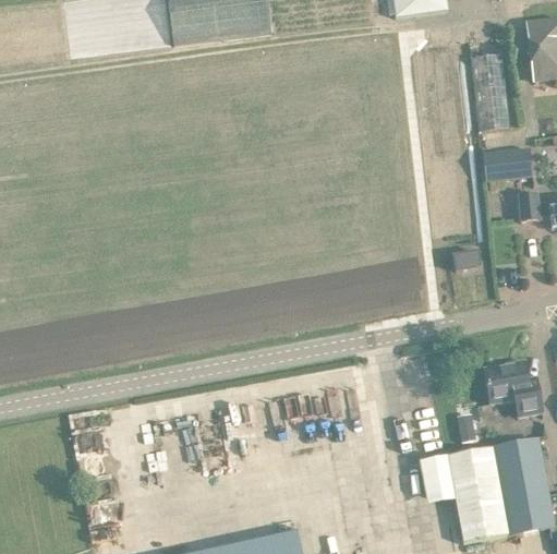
[(170,0),(174,38),(273,29),(269,0),(170,0)]
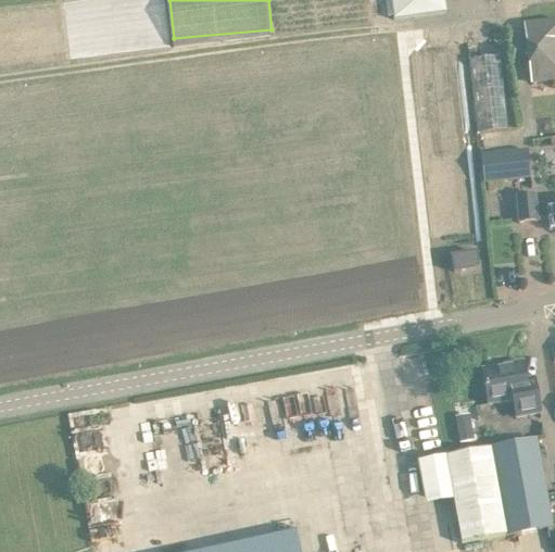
[(386,0),(388,11),(393,10),(393,15),(445,8),(446,8),(446,7),(445,0),(386,0)]
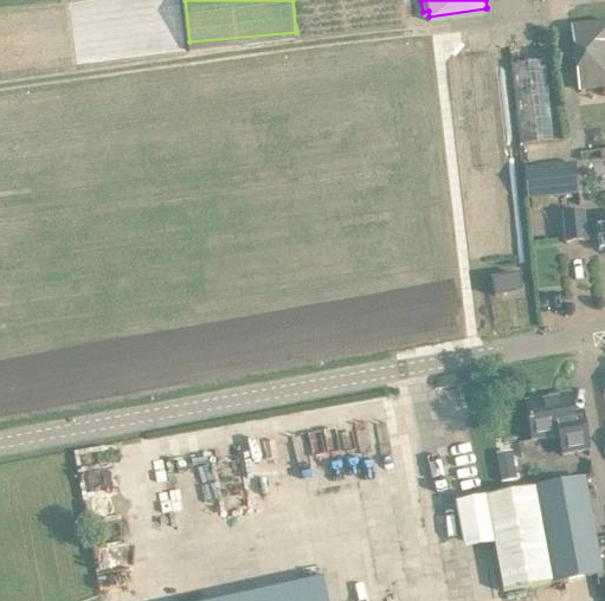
[(604,15),(571,21),(579,85),(604,81),(604,15)]
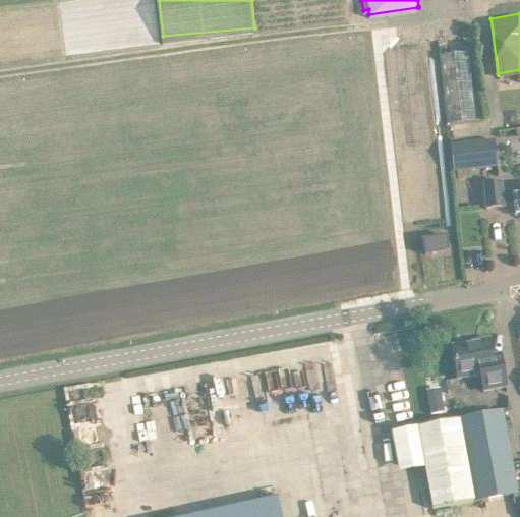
[(468,48),(440,51),(447,120),(476,117),(468,48)]
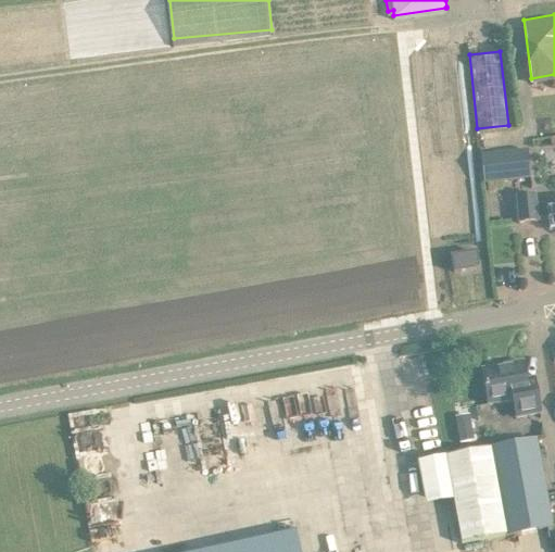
[(483,178),(511,175),(531,173),(528,146),(480,151),(483,178)]
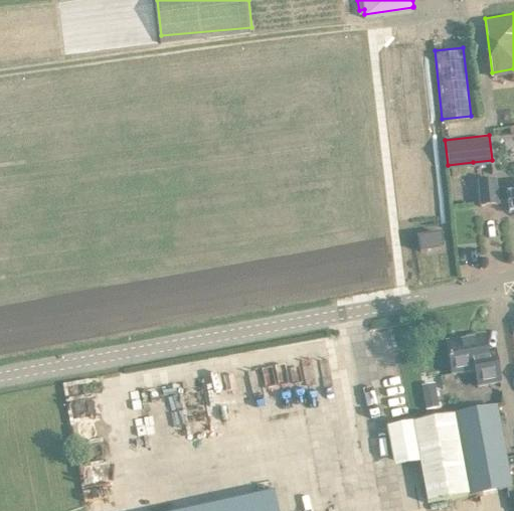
[(513,180),(512,180),(512,184),(496,186),(495,176),(478,178),(481,203),(498,201),(498,197),(509,196),(509,195),(513,194),(513,180)]
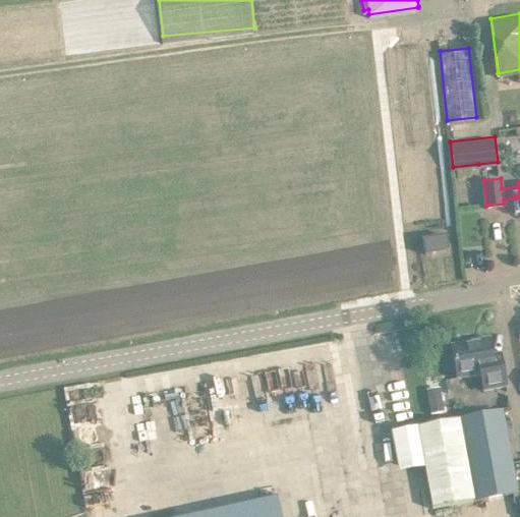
[(446,231),(422,235),(425,250),(448,246),(446,231)]
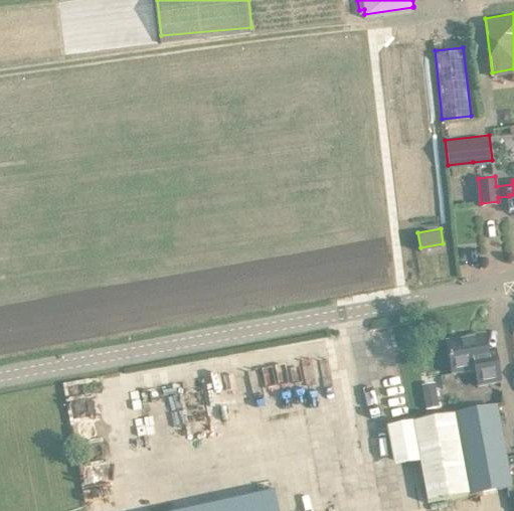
[(446,338),(452,370),(475,366),(478,383),(500,378),(494,346),(487,347),(484,331),(446,338)]
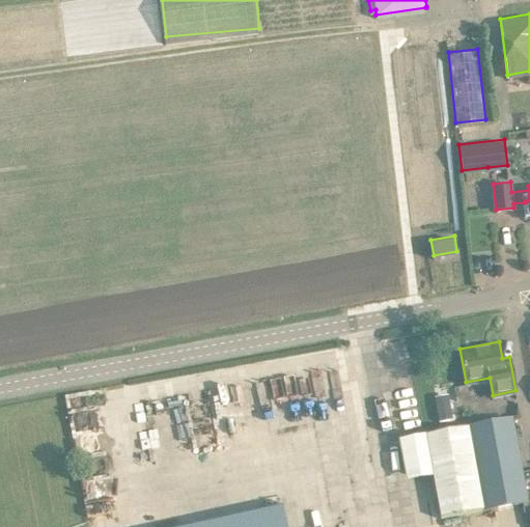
[(439,419),(453,416),(449,396),(436,399),(439,419)]
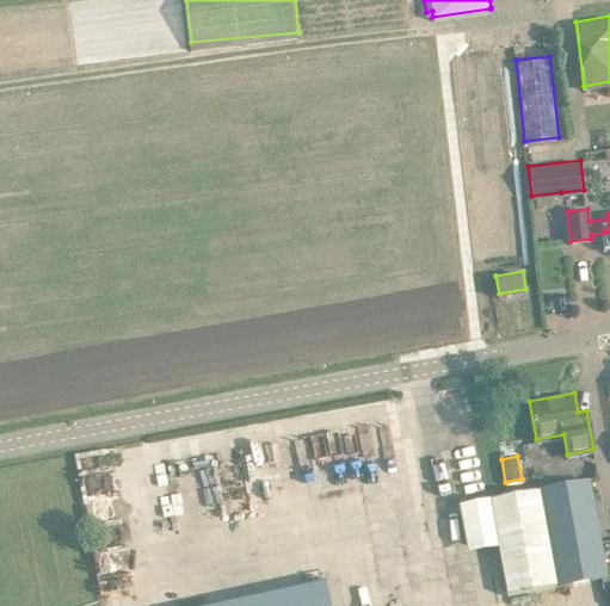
[(607,574),(590,478),(590,477),(540,487),(460,501),(467,540),(497,535),(507,592),(558,582),(607,574)]
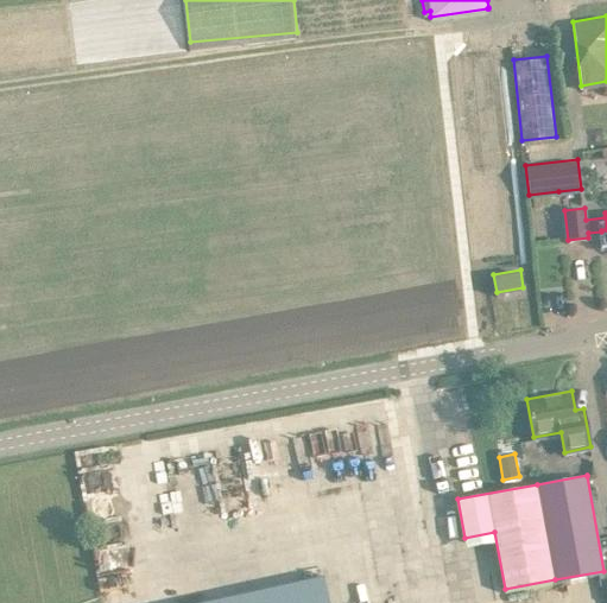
[(329,602),(323,577),(269,589),(200,602),(329,602)]
